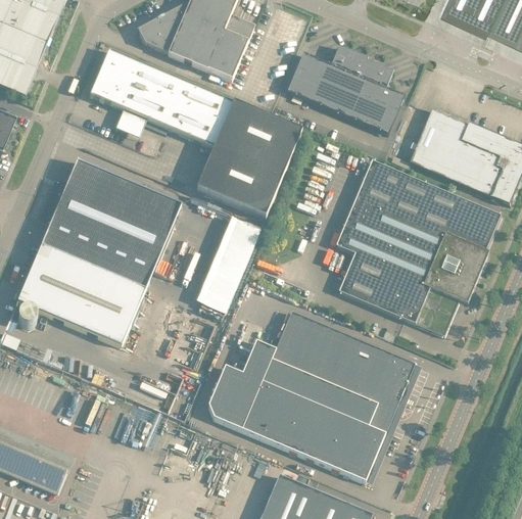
[(53,27),(52,27),(62,0),(0,0),(0,83),(25,94),(53,27)]
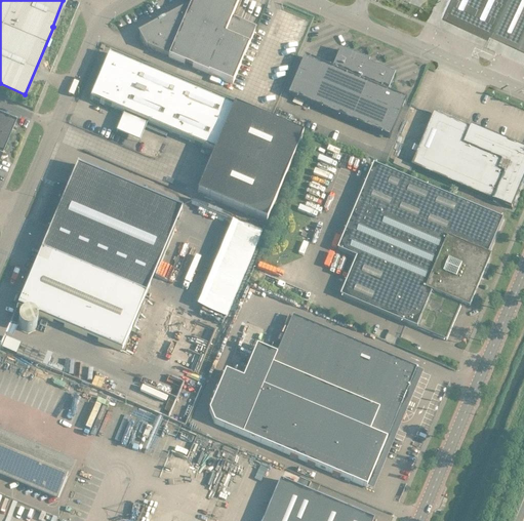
[(168,51),(167,53),(206,70),(207,69),(232,79),(253,26),(230,15),(236,0),(189,0),(188,4),(187,2),(138,29),(146,42),(147,41),(148,42),(147,42),(168,51)]
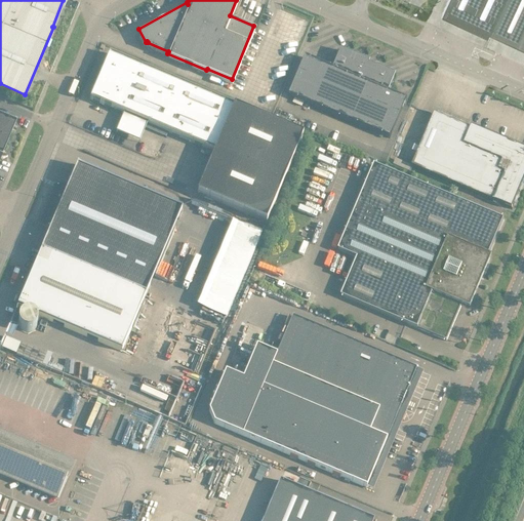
[(445,0),(441,9),(489,31),(489,30),(488,30),(489,27),(523,43),(523,0),(445,0)]
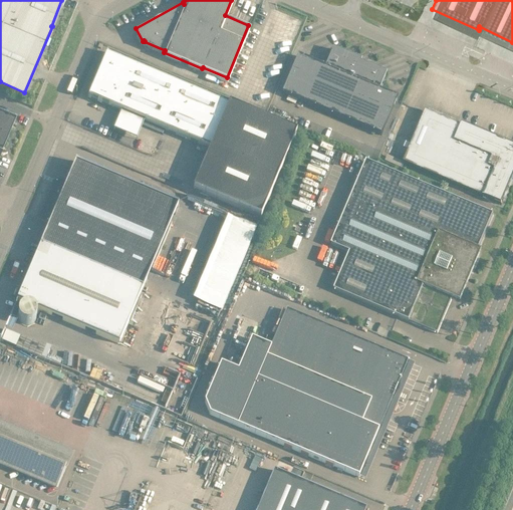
[(324,62),(297,50),(281,88),(380,131),(397,92),(378,85),(386,68),(366,60),(366,61),(359,58),(360,55),(332,44),(324,62)]
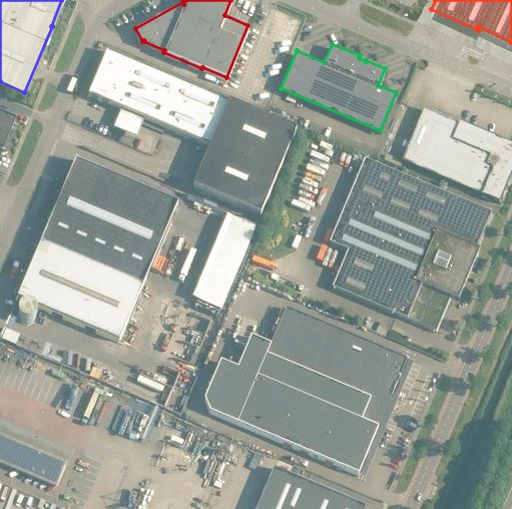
[(191,183),(260,211),(295,126),(106,47),(87,92),(208,143),(191,183)]
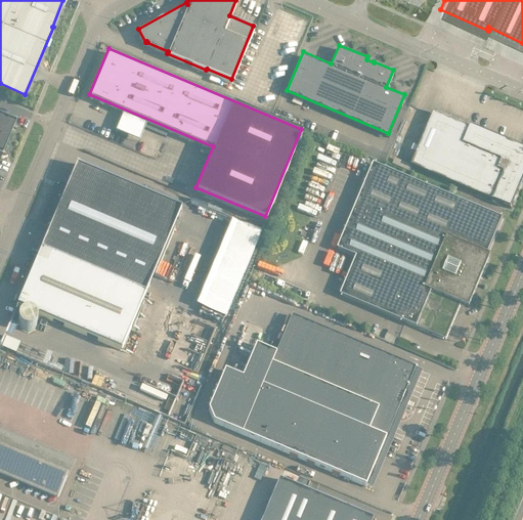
[(432,109),(409,162),(510,204),(522,172),(522,144),(515,141),(514,141),(506,138),(507,137),(469,122),(469,124),(432,109)]
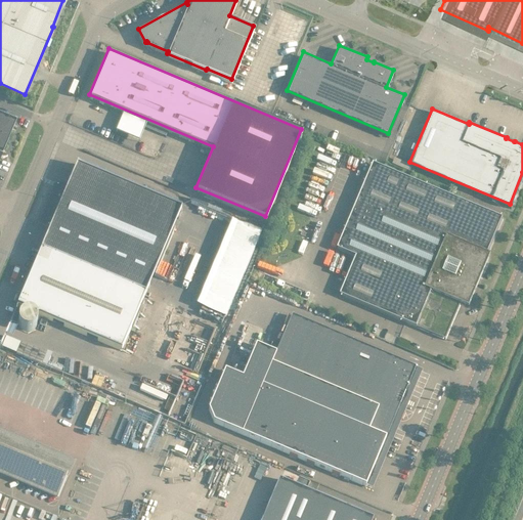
[(0,153),(0,152),(0,140),(3,139),(6,137),(8,133),(7,129),(6,127),(5,126),(12,117),(14,118),(14,117),(0,111),(0,153)]
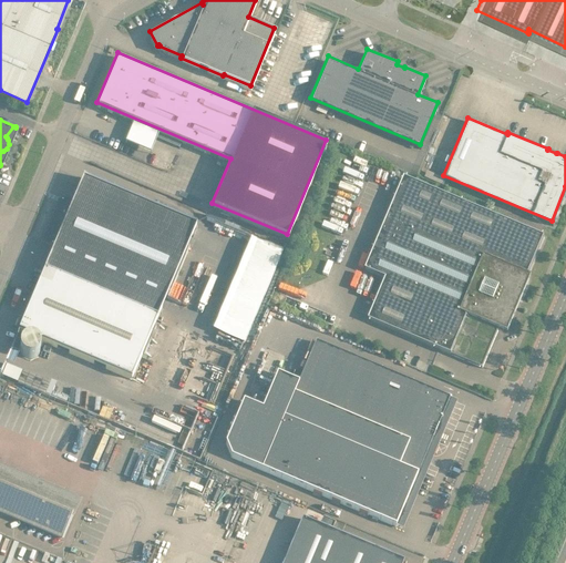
[(18,327),(131,375),(156,314),(195,221),(82,173),(72,196),(60,192),(41,237),(53,242),(43,265),(43,266),(18,327)]
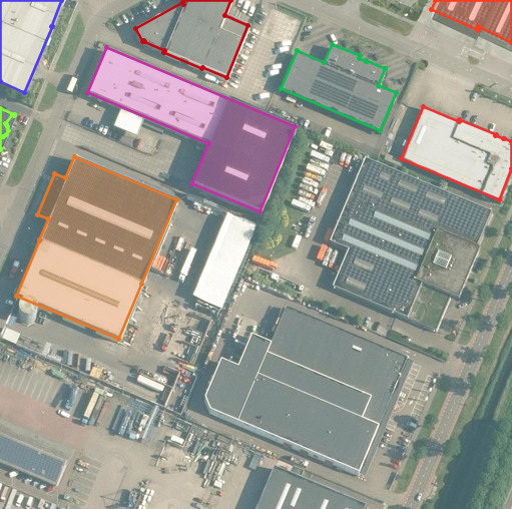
[(491,209),(365,156),(330,239),(348,247),(333,285),(435,328),(459,273),(460,270),(459,266),(463,259),(467,259),(471,259),(472,256),(491,209)]
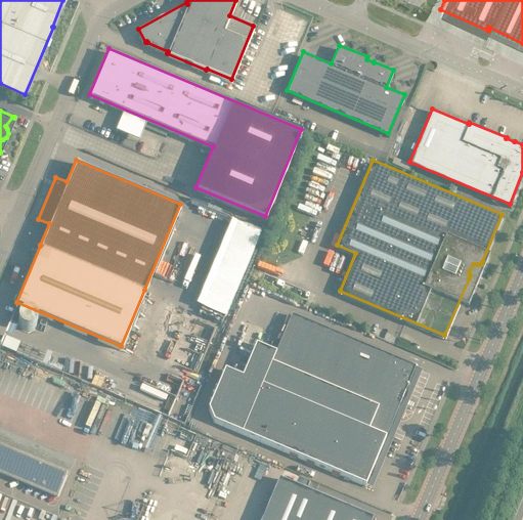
[(28,307),(27,307),(26,307),(25,307),(25,308),(24,308),(23,308),(22,309),(20,310),(19,311),(18,312),(18,313),(18,314),(17,314),(17,315),(17,316),(17,317),(17,318),(17,319),(18,319),(18,320),(18,321),(18,322),(19,322),(19,323),(20,323),(20,325),(22,325),(22,326),(23,326),(24,326),(24,327),(25,327),(26,327),(27,327),(28,327),(29,327),(30,327),(31,327),(31,326),(32,326),(33,326),(33,325),(34,325),(34,323),(35,323),(35,322),(36,322),(36,321),(36,320),(37,320),(37,319),(37,318),(37,317),(37,316),(37,315),(37,314),(37,313),(36,313),(36,312),(36,311),(35,311),(35,310),(34,310),(34,309),(33,309),(32,308),(31,308),(30,308),(30,307),(29,307),(28,307)]
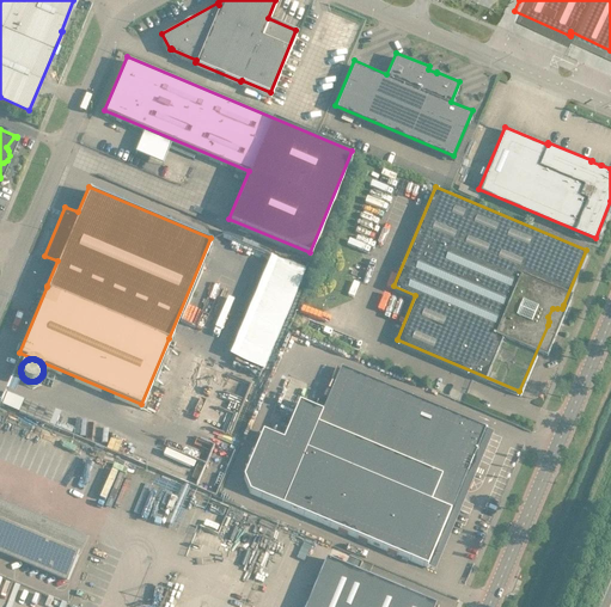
[(249,488),(426,563),(484,424),(340,363),(321,408),(298,398),(282,435),(262,427),(243,473),(249,488)]
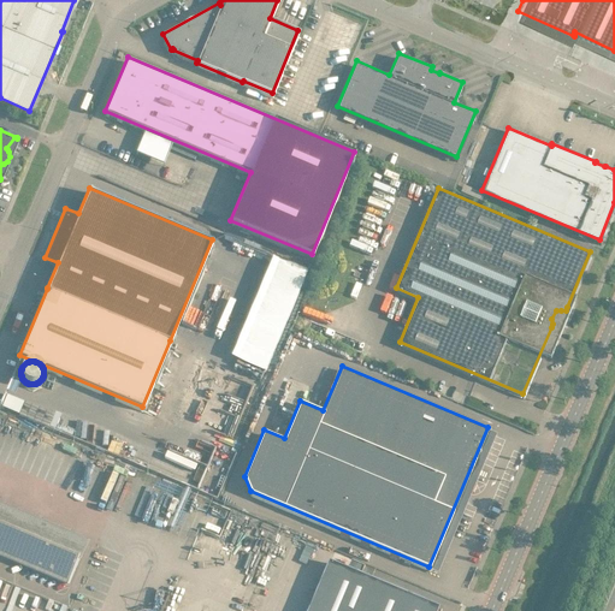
[(84,539),(0,503),(0,549),(67,579),(84,539)]
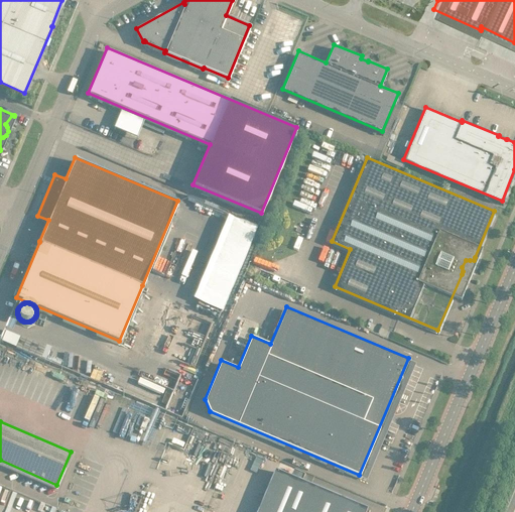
[(274,468),(255,511),(364,511),(367,506),(274,468)]
